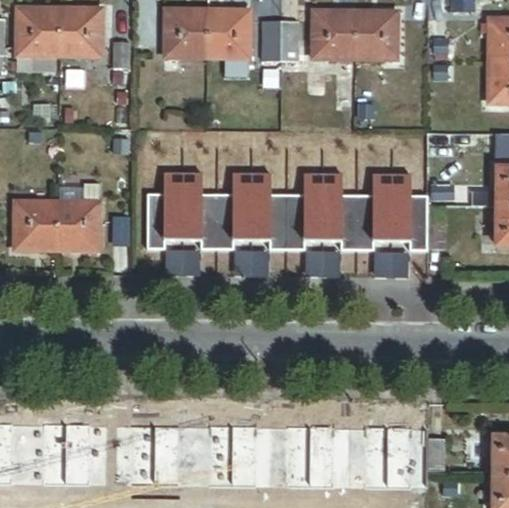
[(55,56),(58,56),(58,9),(16,9),(16,56),(55,56)]
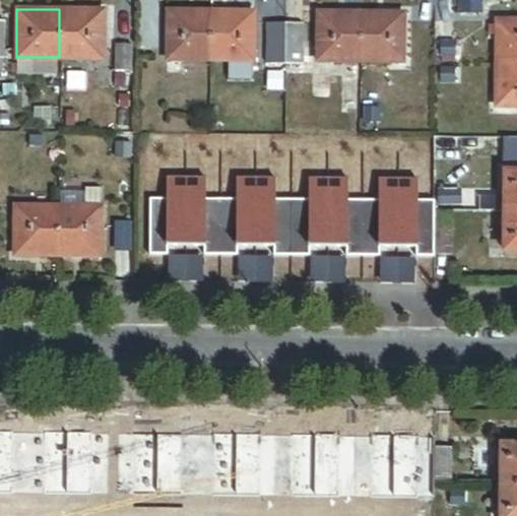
[(59,9),(59,57),(101,57),(102,9),(59,9)]
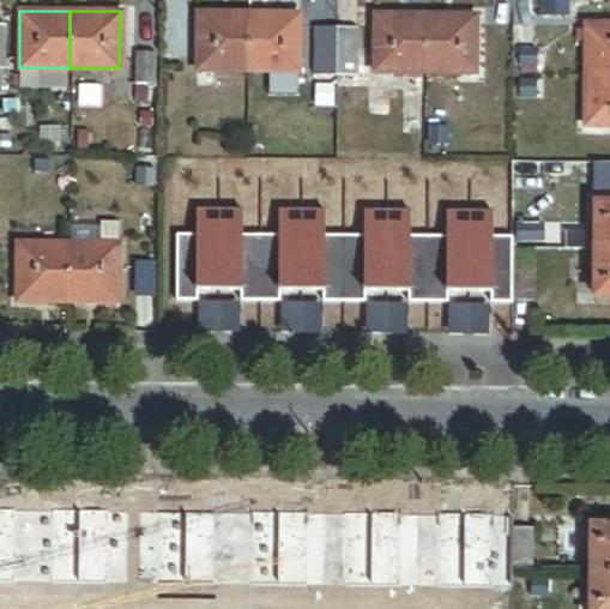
[(198,68),(247,68),(247,13),(198,12),(198,68)]
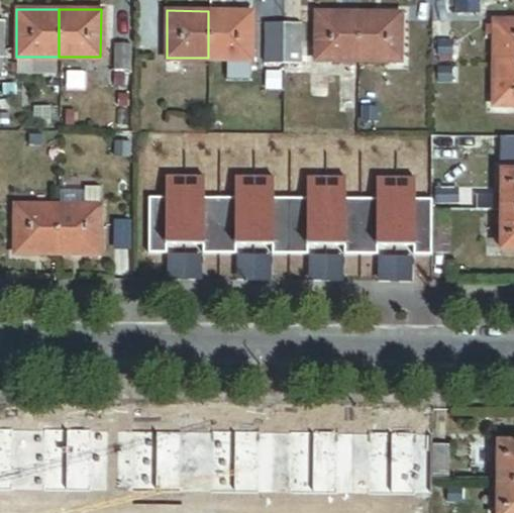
[(208,11),(208,58),(250,59),(250,11),(208,11)]
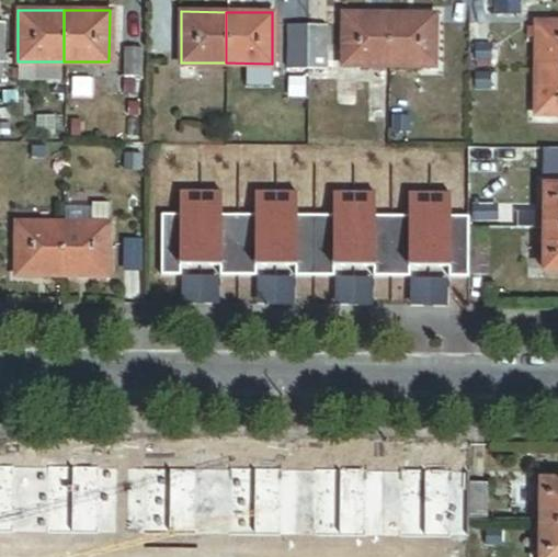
[(343,64),(387,64),(388,13),(343,12),(343,64)]
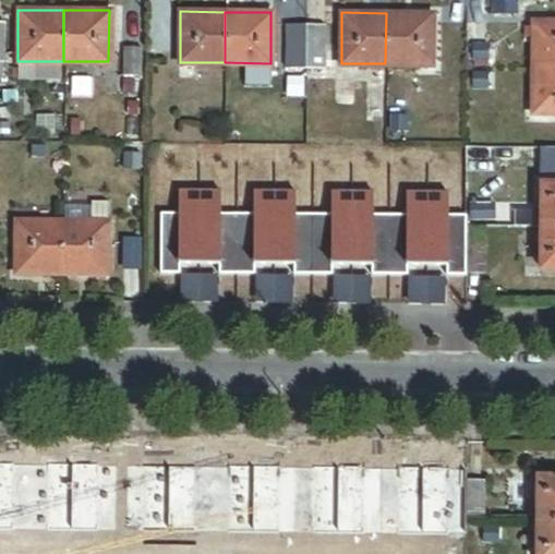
[(386,13),(385,63),(431,64),(432,13),(386,13)]
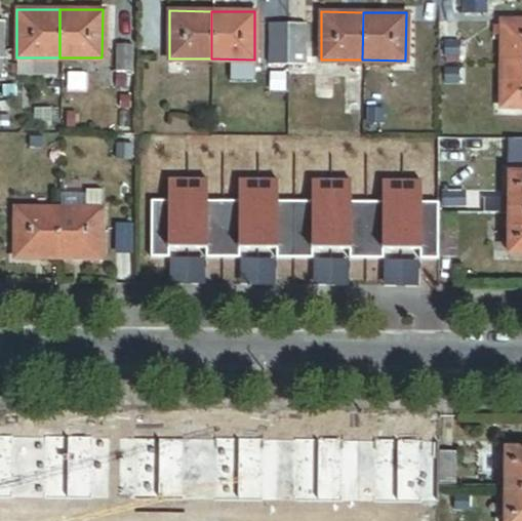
[(521,19),(500,19),(500,63),(521,62),(521,19)]
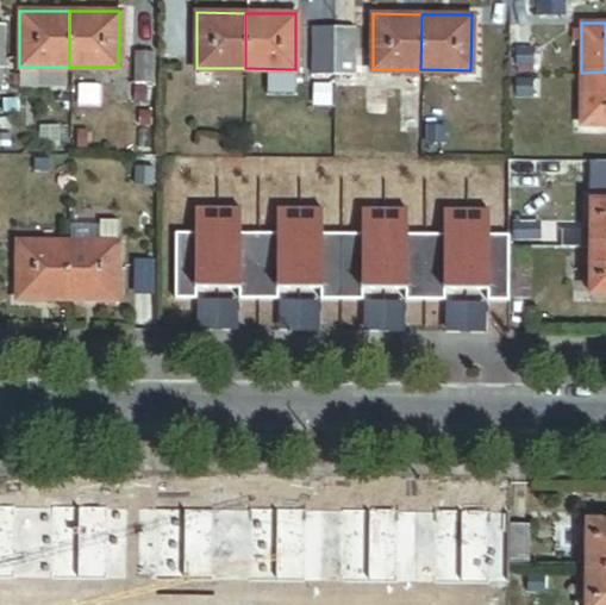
[(333,69),(333,27),(311,27),(310,69),(333,69)]
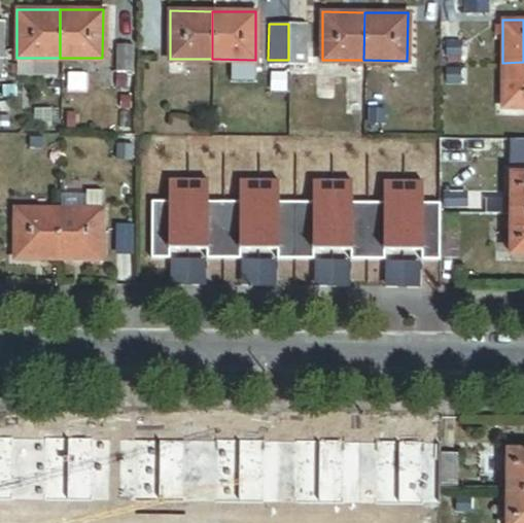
[(288,24),(288,60),(305,61),(305,24),(288,24)]
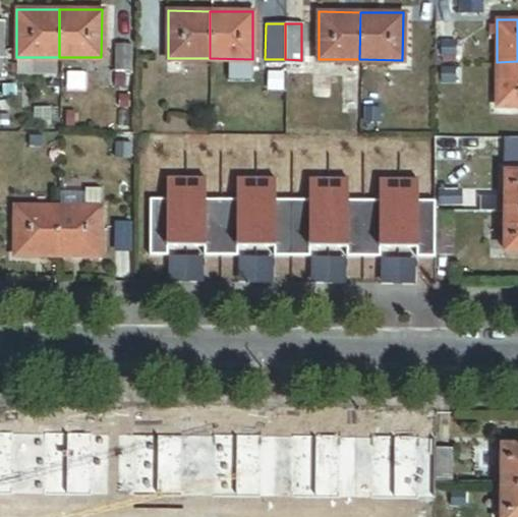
[(117,69),(134,69),(134,43),(117,43),(117,69)]
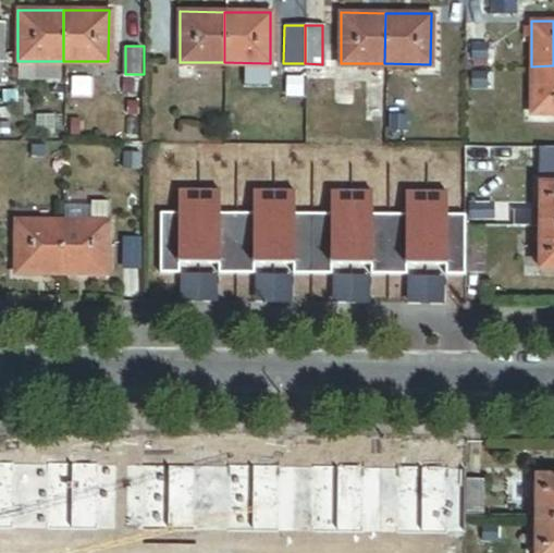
[(60,61),(17,61),(17,78),(60,78),(60,61)]
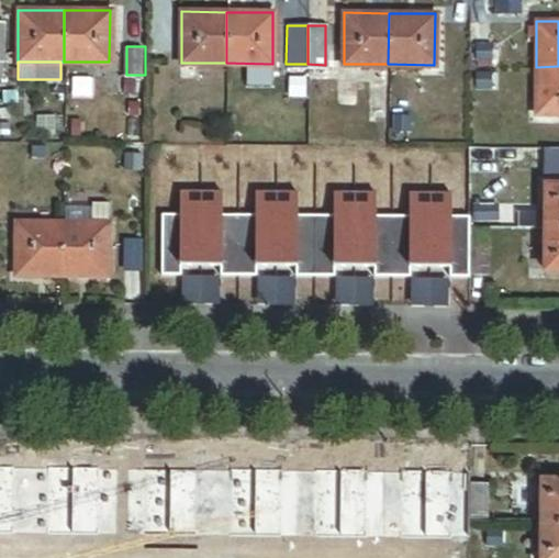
[(558,66),(536,67),(536,112),(558,112),(558,66)]
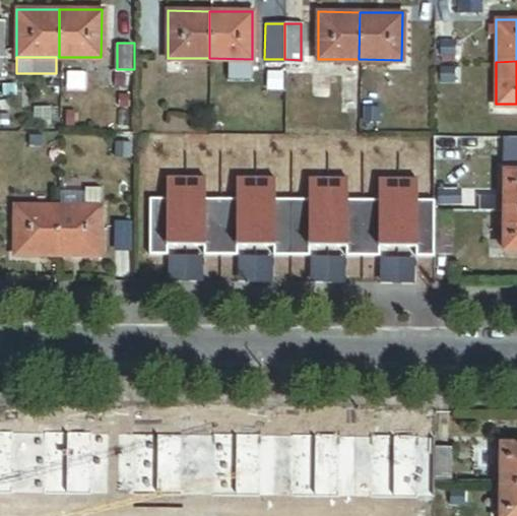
[(376,79),(359,79),(359,110),(376,111),(376,79)]
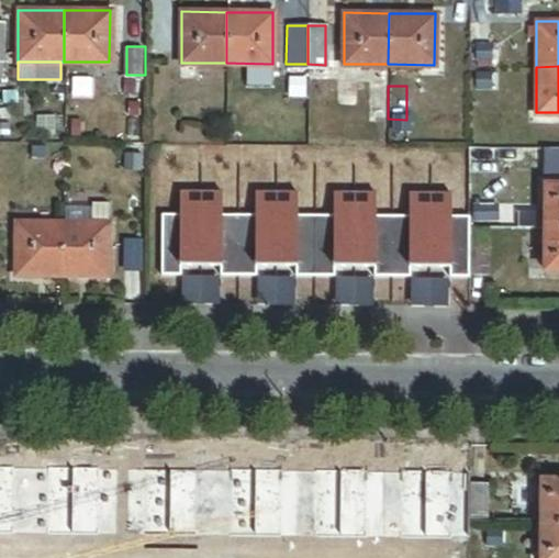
[(18,89),(2,89),(2,99),(18,99),(18,89)]
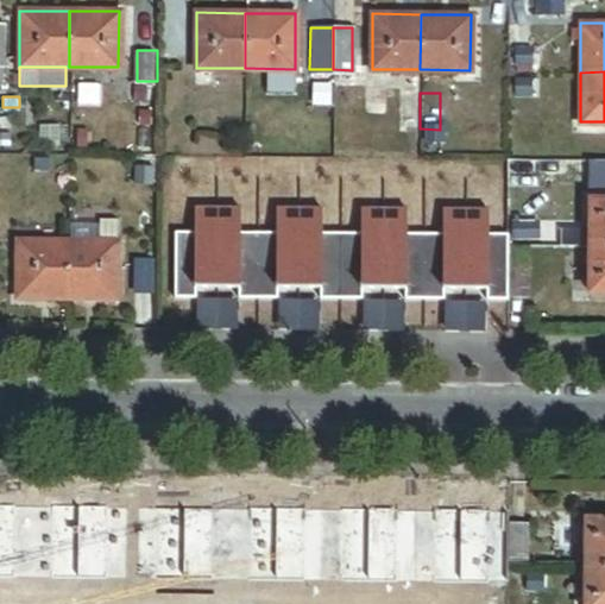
[(590,243),(590,245),(604,245),(604,199),(591,199),(590,243)]
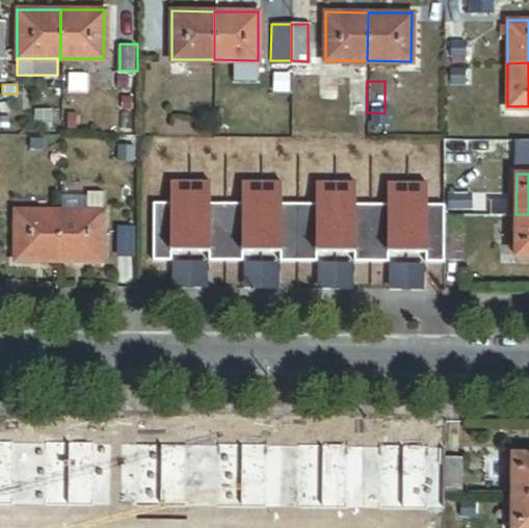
[(491,199),(491,176),(467,176),(466,211),(491,211),(491,199)]
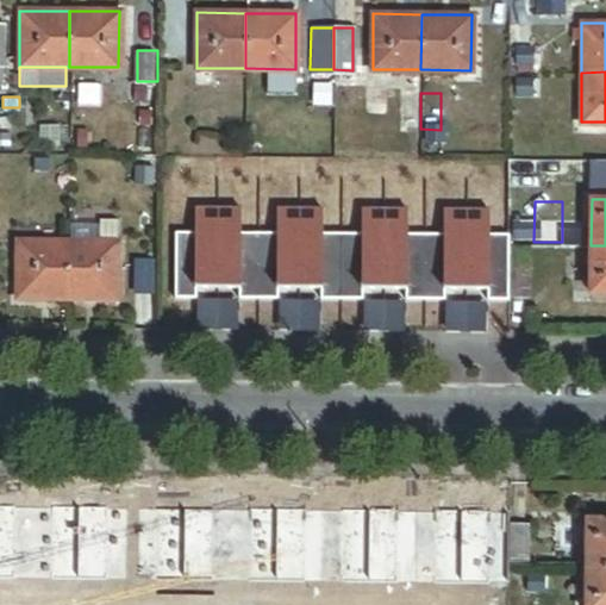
[(194,204),(193,228),(175,228),(174,293),(195,293),(195,276),(217,276),(217,204),(194,204)]
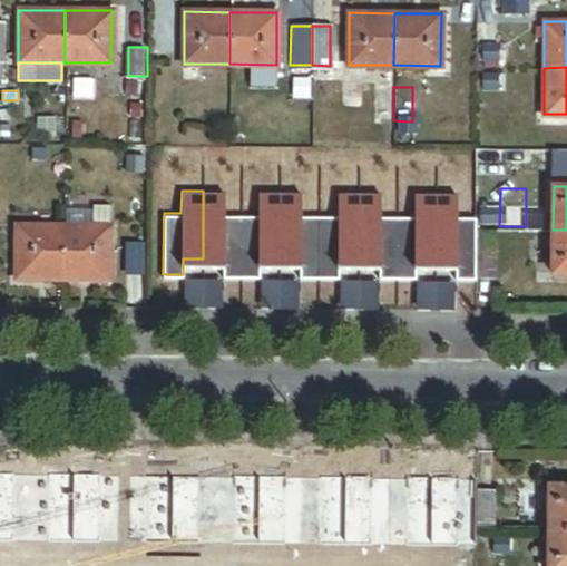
[(224,191),(203,191),(203,259),(223,260),(223,275),(241,275),(242,214),(223,214),(224,191)]
